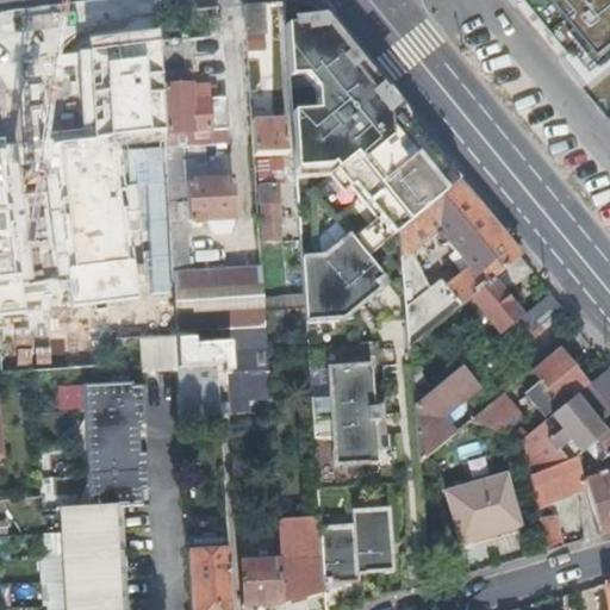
[(609,0),(508,0),(577,82),(609,55),(609,0)]
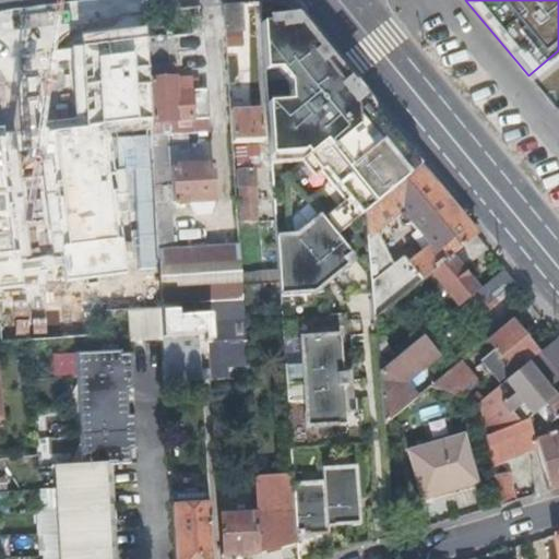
[(224,26),(241,25),(240,2),(241,2),(241,1),(223,2),(224,26)]
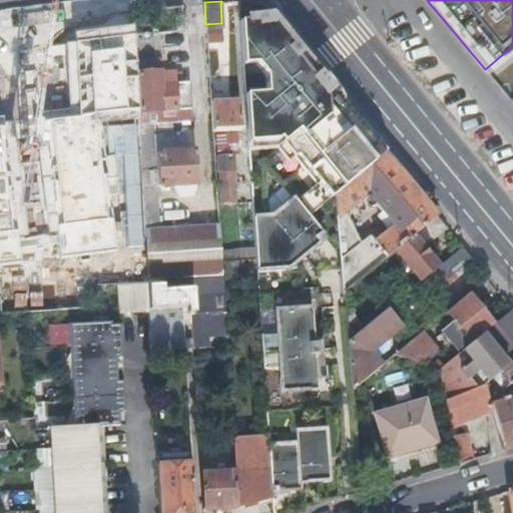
[(254,255),(255,272),(281,270),(296,269),(295,263),(295,257),(300,251),(304,255),(319,242),(315,237),(321,232),(307,216),(334,193),(384,151),(324,77),(288,33),(286,34),(273,19),(257,20),(257,16),(238,17),(241,65),(254,64),(262,72),(265,76),(266,93),(243,95),(246,128),(247,143),(275,140),(277,139),(315,183),(309,188),(295,200),(292,195),(281,204),(283,206),(272,215),(252,217),(254,255)]
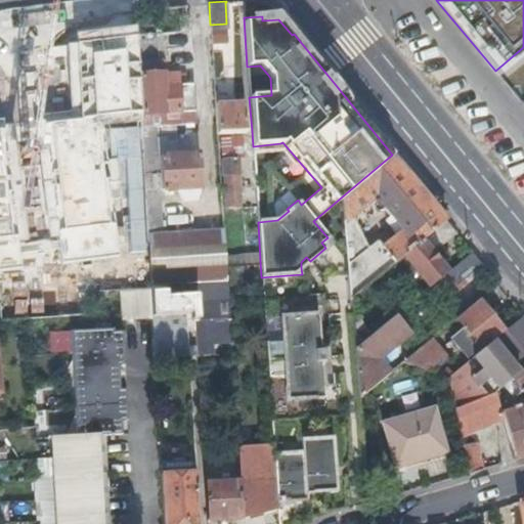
[(210,25),(211,43),(227,42),(226,24),(210,25)]
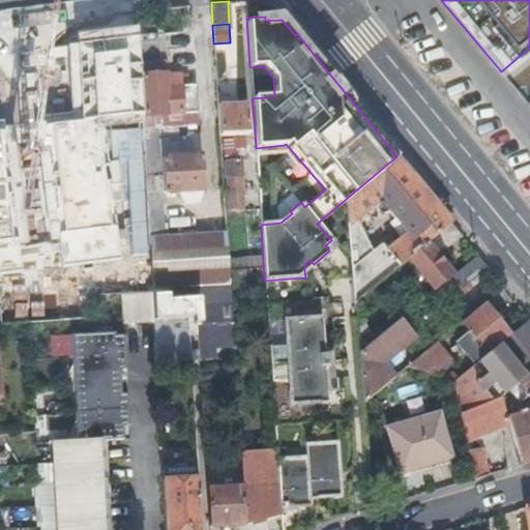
[(164,32),(138,34),(139,63),(142,62),(145,114),(164,112),(165,118),(169,117),(170,119),(177,119),(177,112),(198,110),(197,83),(180,84),(180,82),(166,83),(164,32)]
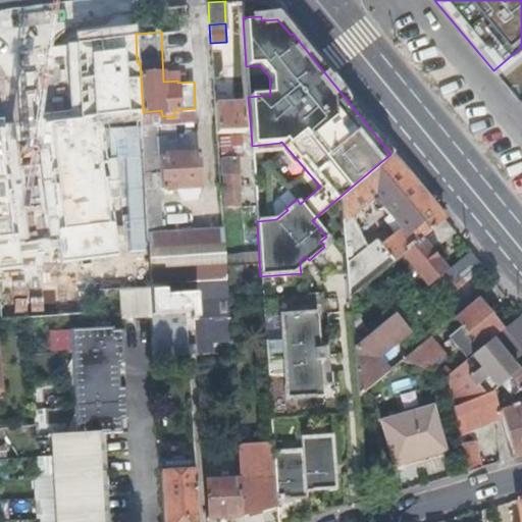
[(0,59),(1,96),(68,94),(67,49),(41,49),(41,43),(0,44),(0,59)]
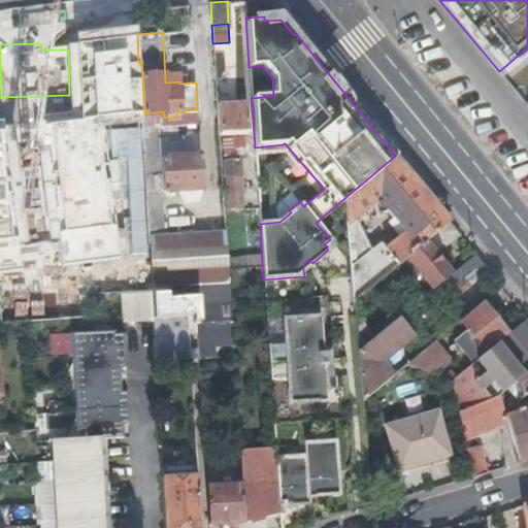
[(59,126),(60,90),(46,90),(45,126),(59,126)]
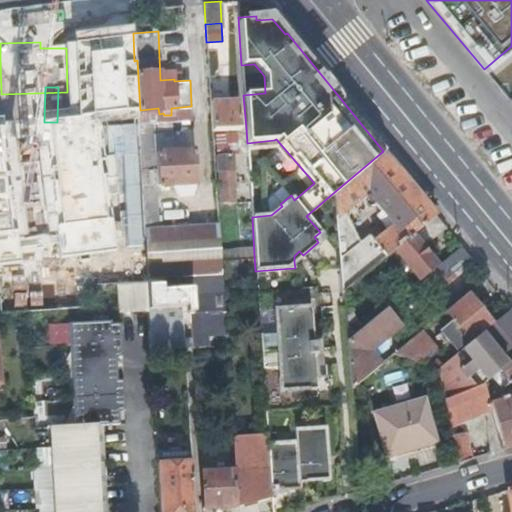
[(211,100),(211,128),(241,126),(239,99),(211,100)]
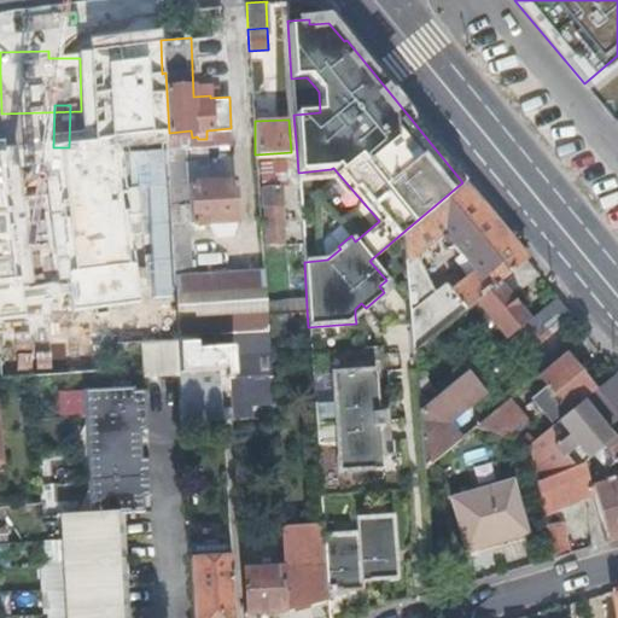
[(53,134),(19,135),(19,170),(53,169),(53,134)]
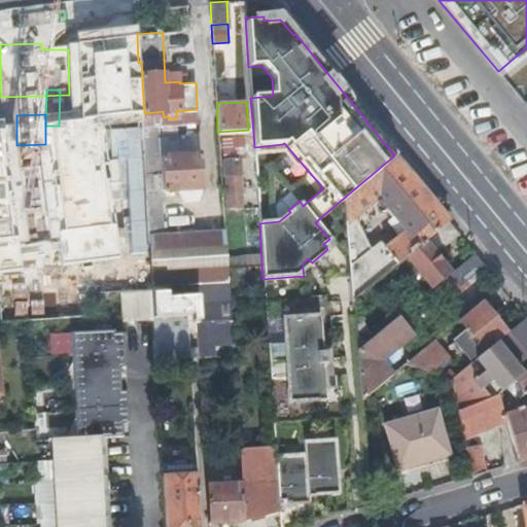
[(146,205),(163,204),(163,189),(161,157),(159,127),(142,128),(146,205)]
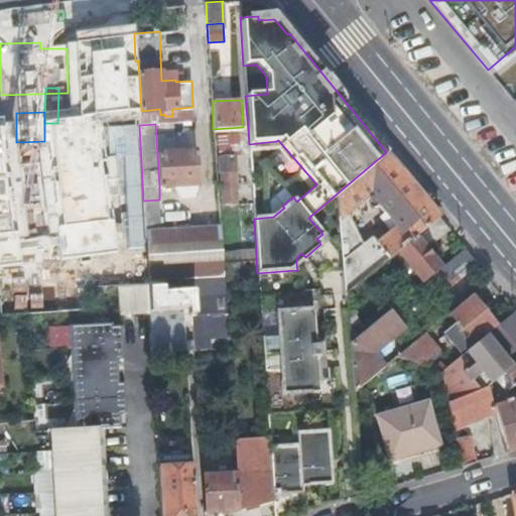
[(218,153),(236,152),(235,131),(217,132),(218,153)]
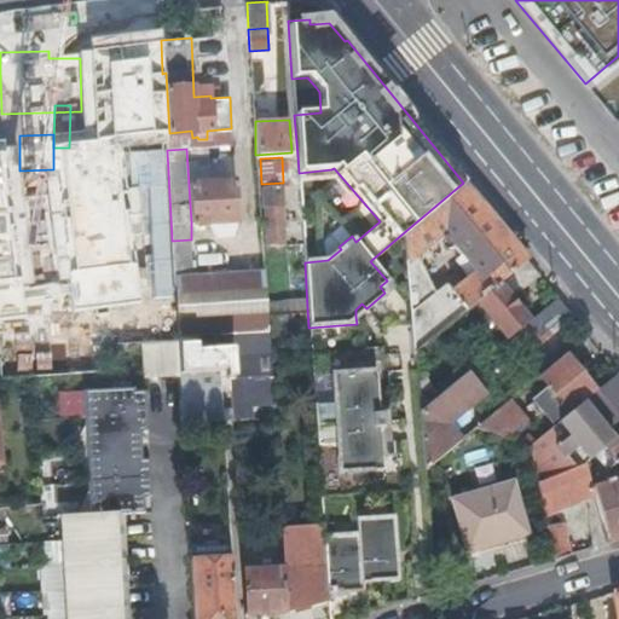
[(0,173),(0,227),(58,226),(57,172),(0,173)]
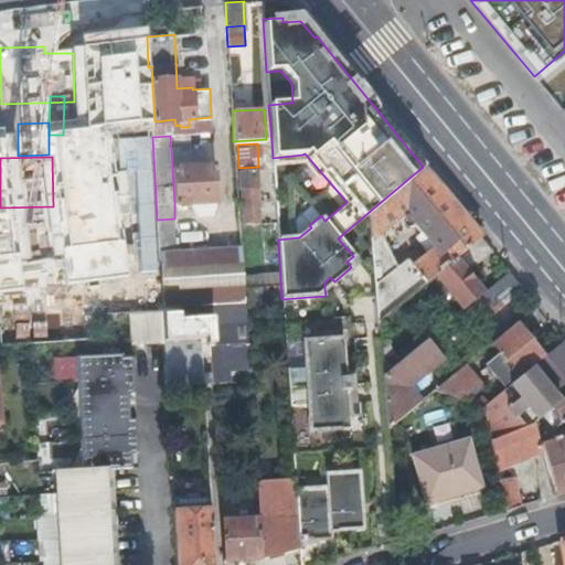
[(172,169),(174,203),(216,200),(214,166),(172,169)]
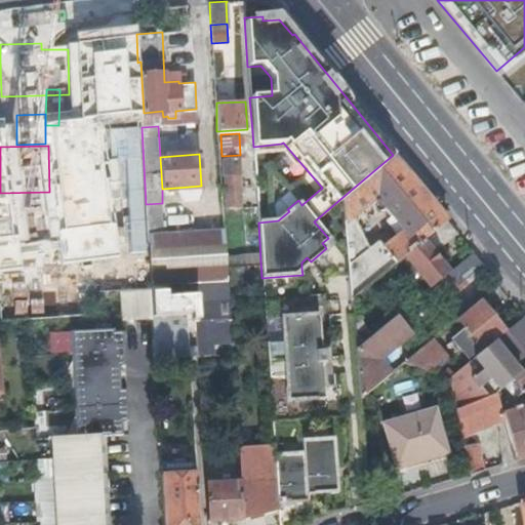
[(382,246),(395,260),(403,254),(420,239),(425,237),(445,218),(393,155),(341,198),(344,220),(349,216),(370,199),(373,203),(378,198),(385,206),(384,208),(391,217),(395,217),(404,229),(382,246)]
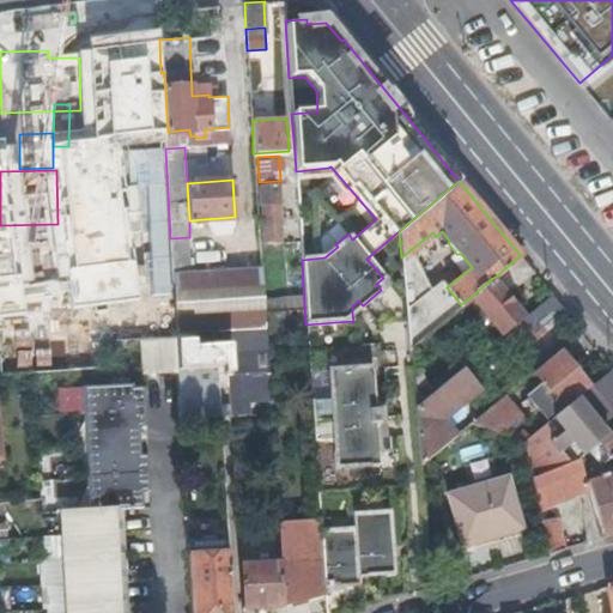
[(260,184),(263,241),(281,240),(278,183),(260,184)]
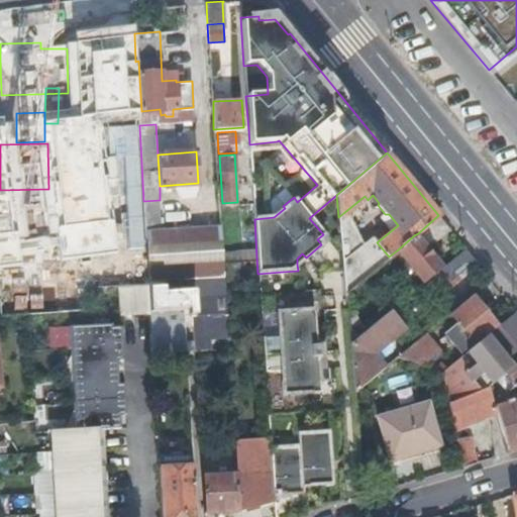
[(223,276),(222,260),(219,224),(162,228),(160,200),(143,201),(145,238),(147,280),(163,279),(184,278),(223,276)]
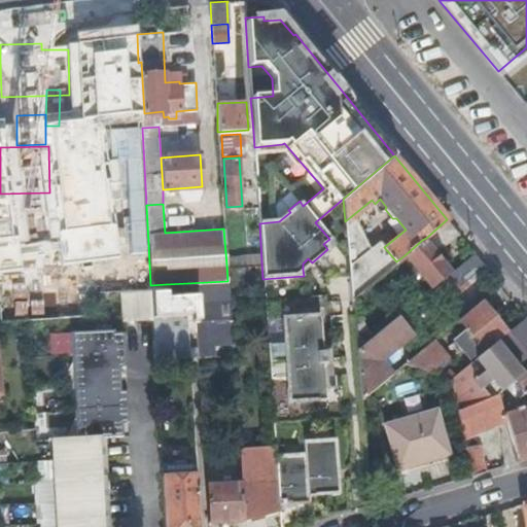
[(345,221),(349,266),(369,250),(350,217),(345,221)]
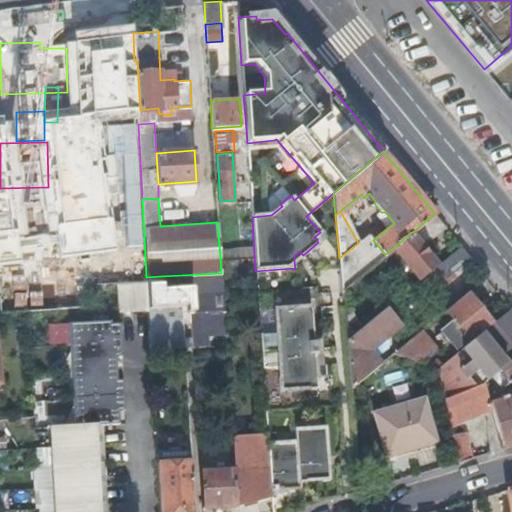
[(445,226),(434,213),(414,231),(422,241),(445,226)]
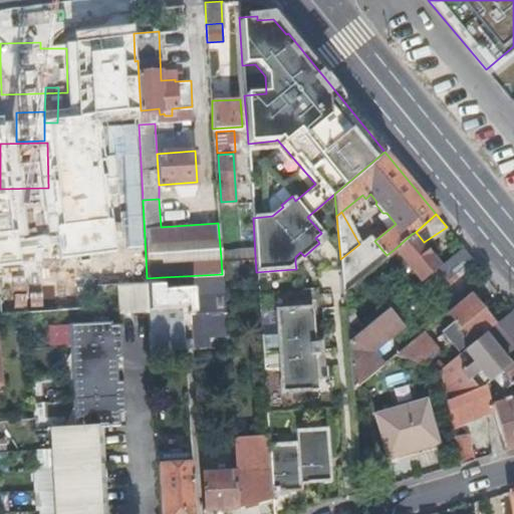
[(412,234),(395,249),(421,280),(427,274),(438,265),(412,234)]
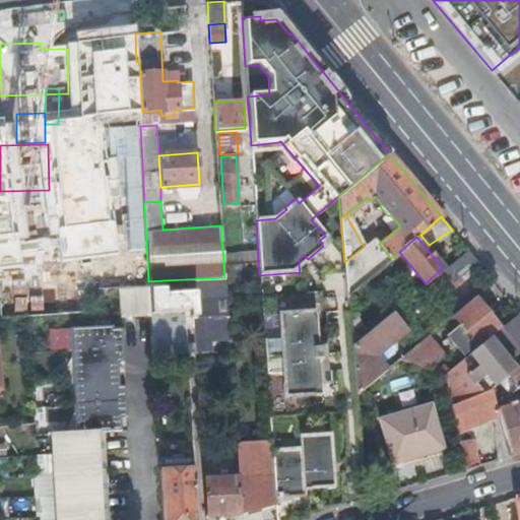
[(344,262),(345,272),(347,295),(391,258),(379,244),(374,239),(364,247),(344,262)]
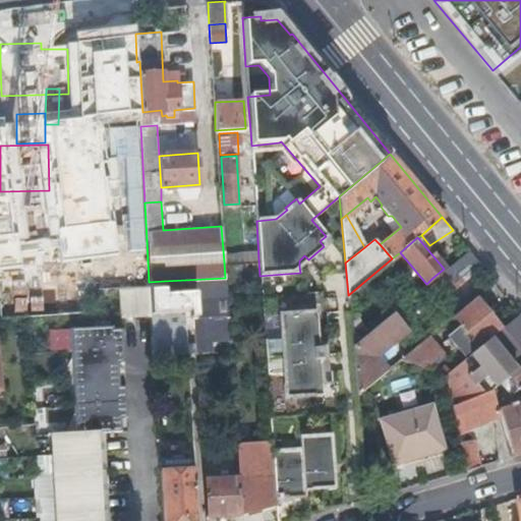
[(459,278),(478,262),(468,249),(449,266),(459,278)]
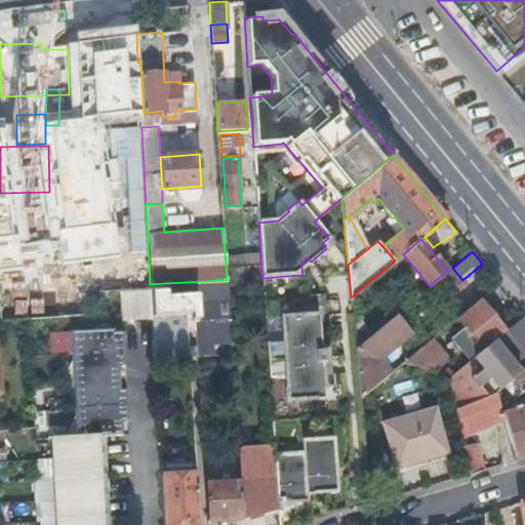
[(301,263),(301,269),(311,261),(307,257),(301,263)]
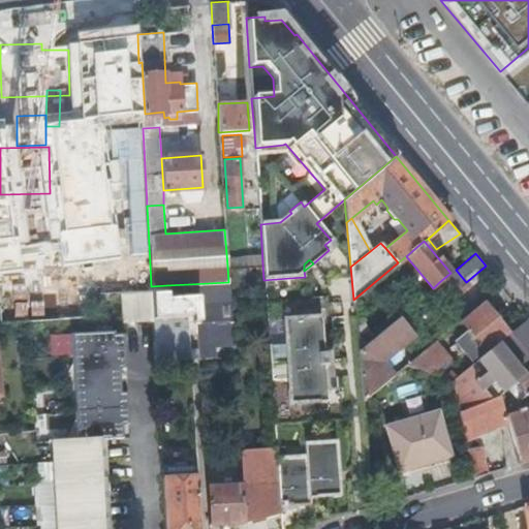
[(262,263),(227,266),(228,282),(263,280),(262,263)]
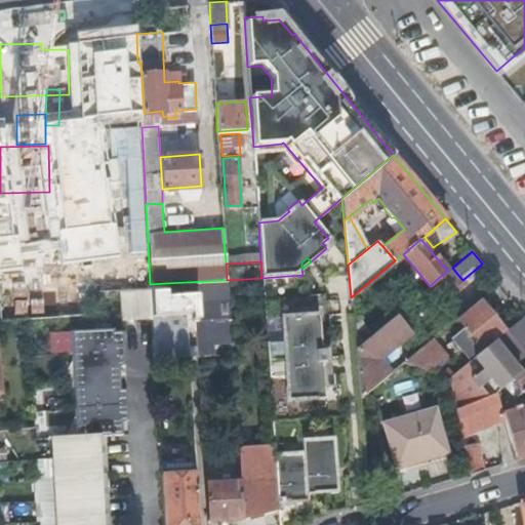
[(452,268),(447,271),(456,284),(462,280),(452,268)]
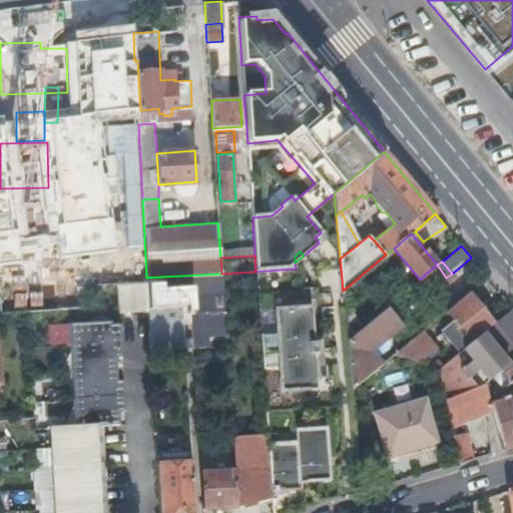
[(437,265),(426,274),(436,286),(446,278),(437,265)]
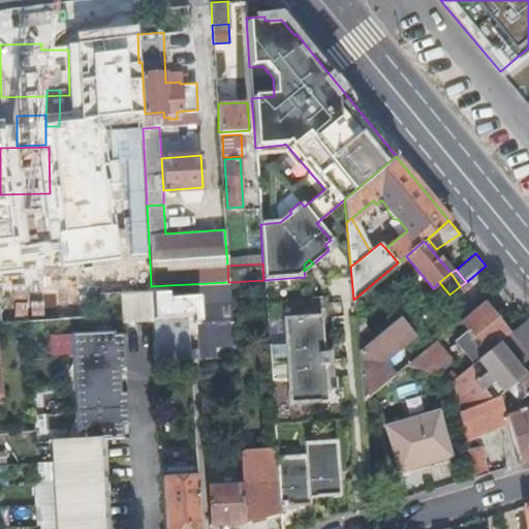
[(229,302),(228,282),(188,284),(189,297),(169,299),(167,292),(166,285),(151,286),(151,289),(153,320),(155,360),(190,358),(190,347),(188,328),(196,327),(197,347),(197,358),(211,356),(210,337),(220,336),(218,302),(229,302)]
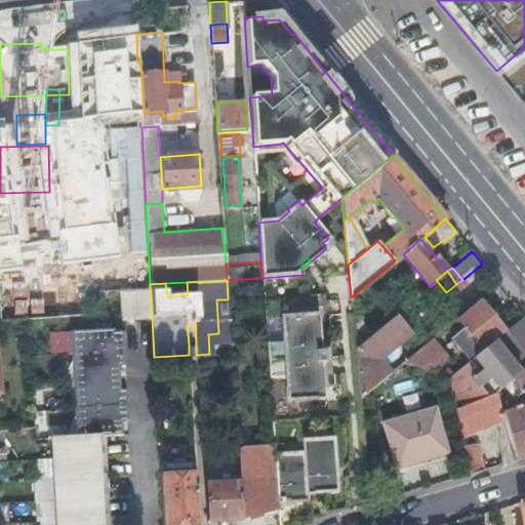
[(121,320),(152,318),(150,287),(120,289),(121,320)]
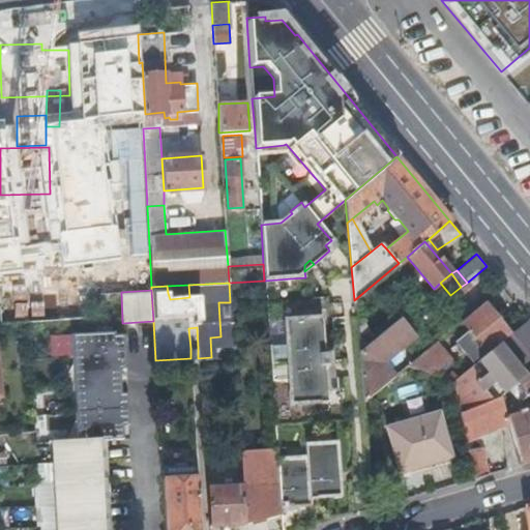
[(473,364),(483,355),(509,333),(483,301),(461,320),(468,329),(453,341),(473,364)]
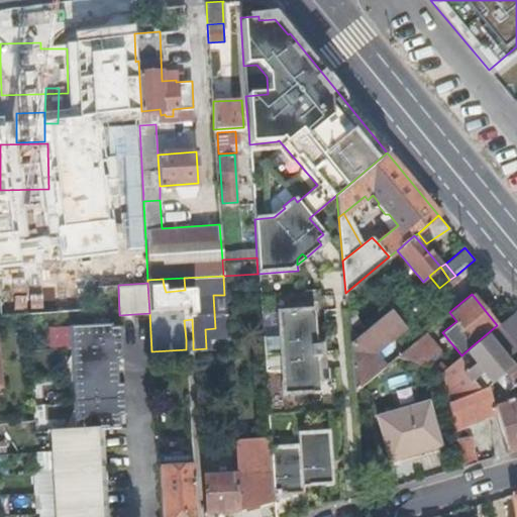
[(263,337),(265,372),(280,371),(282,395),(319,393),(316,357),(322,356),(321,345),(315,345),(313,309),(276,312),(278,336),(263,337)]
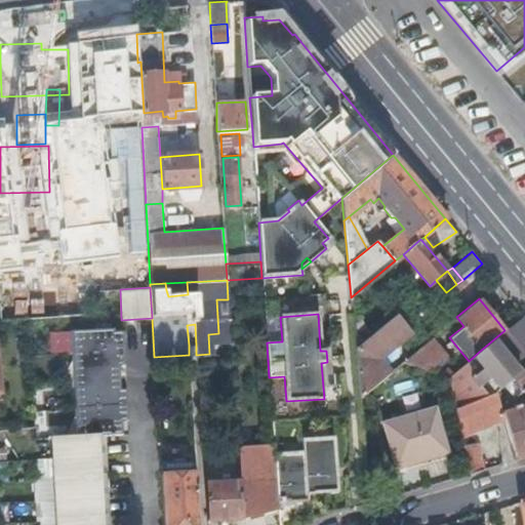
[(494,373),(503,385),(512,377),(524,366),(524,315),(524,314),(505,330),(479,352),(481,354),(488,362),(476,372),(483,382),(494,373)]
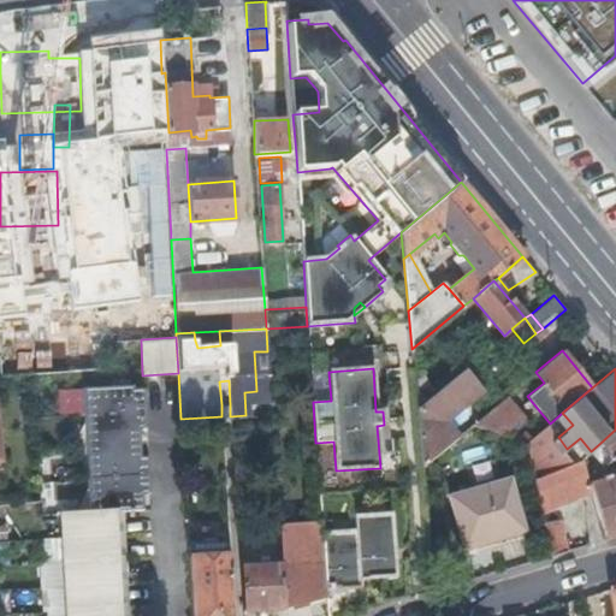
[(422,374),(414,380),(416,409),(437,392),(422,374)]
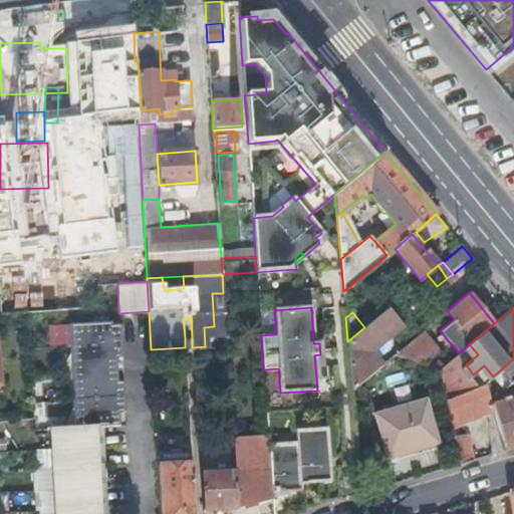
[(347,341),(352,389),(373,370),(363,359),(357,351),(362,347),(380,332),(371,321),(364,327),(347,341)]
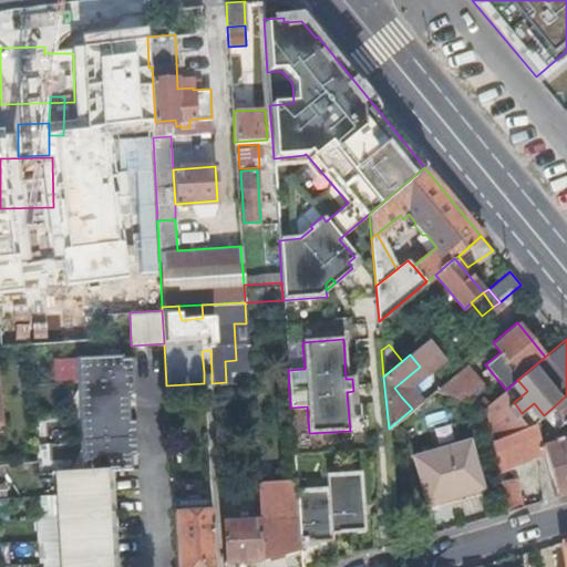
[(123,357),(78,359),(79,393),(71,409),(72,420),(81,433),(82,452),(75,466),(75,475),(54,475),(58,566),(113,566),(113,548),(106,548),(106,532),(111,532),(111,504),(105,504),(104,487),(110,487),(110,473),(130,472),(130,460),(136,457),(135,424),(127,423),(126,399),(134,397),(132,364),(123,364),(123,357)]
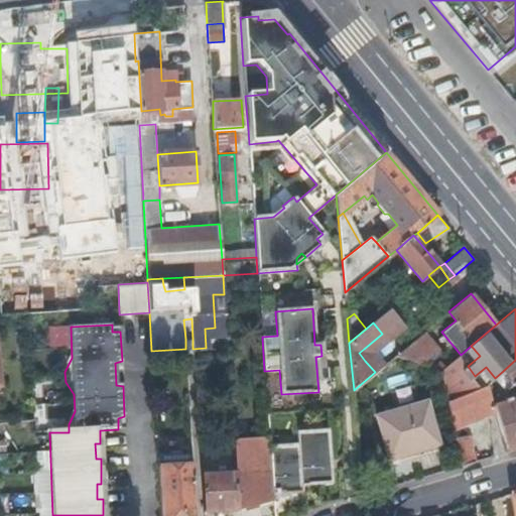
[(428,329),(395,356),(441,370),(445,367),(439,361),(447,354),(428,329)]
